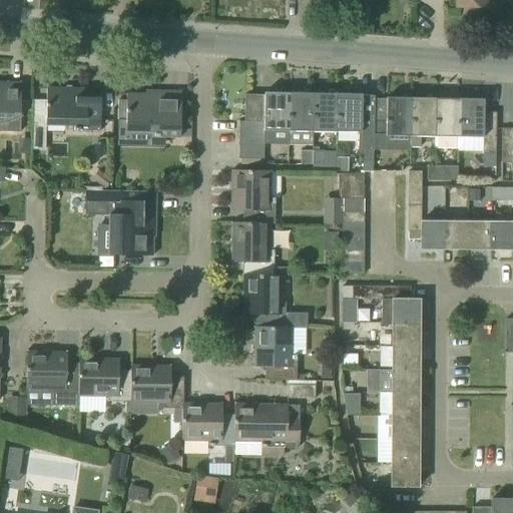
[(0,131),(20,131),(20,125),(20,113),(20,93),(20,81),(19,81),(19,83),(7,83),(7,81),(6,81),(6,83),(0,82),(0,131)]
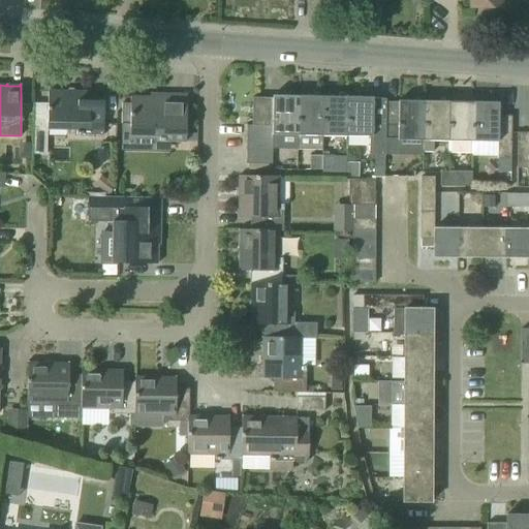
[(103,116),(103,95),(102,95),(102,100),(90,100),(90,90),(89,90),(89,91),(68,91),(68,89),(67,89),(67,91),(49,91),(49,89),(48,110),(48,130),(76,130),(76,134),(103,135),(103,116)]
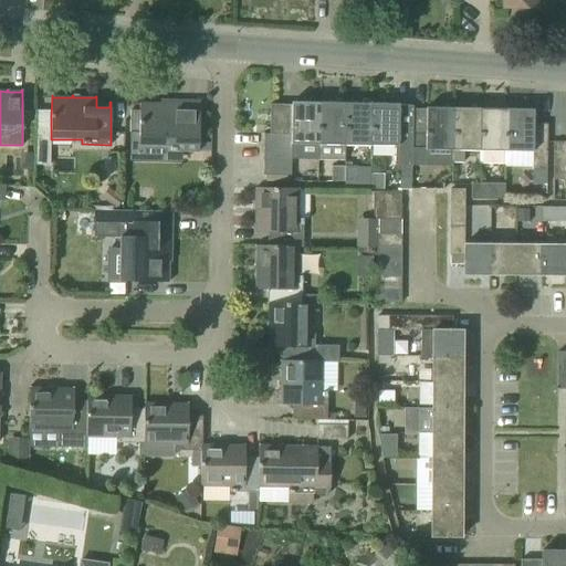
[(130,133),(138,133),(138,145),(170,146),(170,150),(176,150),(198,152),(199,103),(184,103),(184,104),(161,104),(161,102),(160,102),(159,104),(140,104),(140,102),(139,102),(139,111),(130,111),(130,133)]
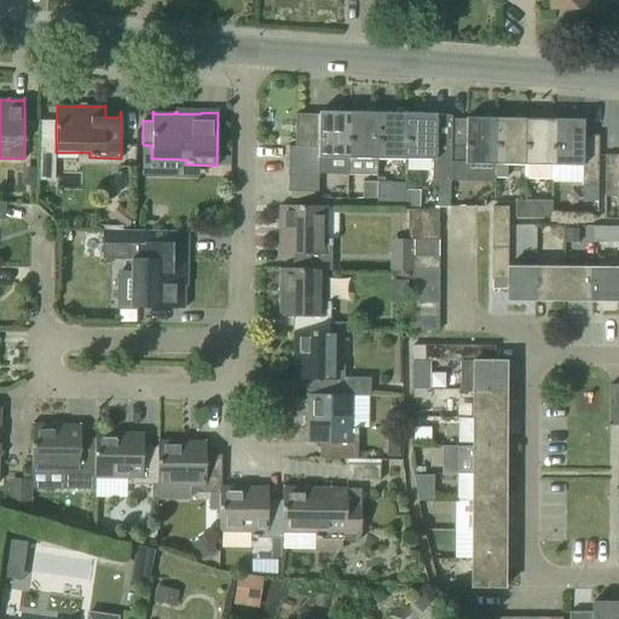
[(288,161),(318,162),(318,173),(348,173),(348,158),(350,113),(319,111),(319,115),(295,114),(295,146),(288,146),(288,161)]
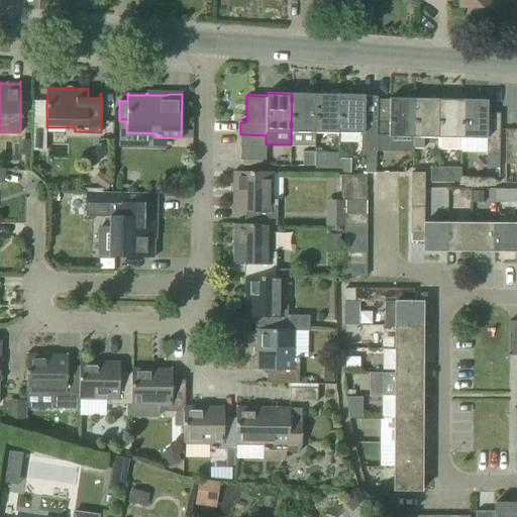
[(316,132),(316,94),(292,94),(291,132),(316,132)]
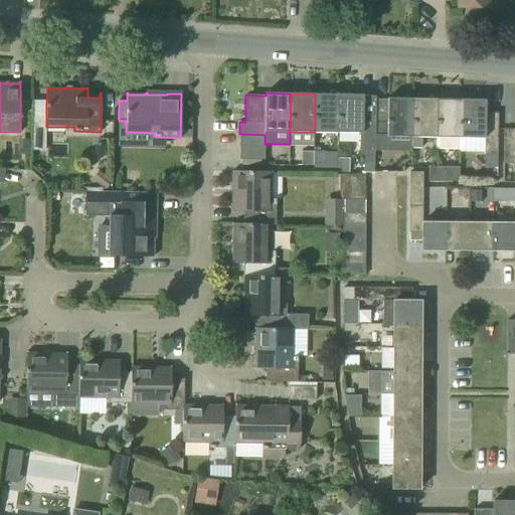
[(338,133),(339,95),(315,94),(315,132),(338,133)]
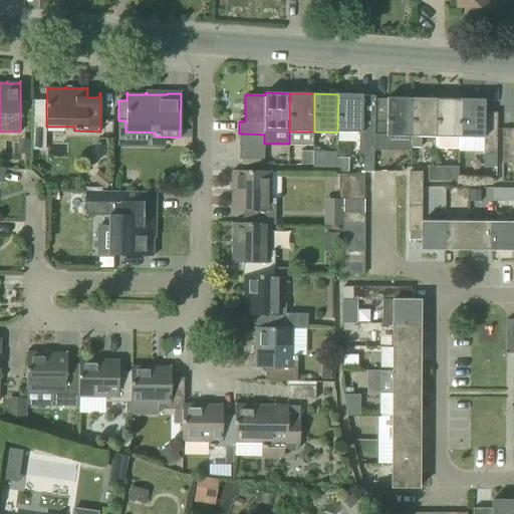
[(373,146),(374,98),(374,96),(362,96),(362,94),(338,94),(337,133),(358,133),(358,150),(361,151),(361,161),(363,162),(362,172),(373,172),(373,146)]
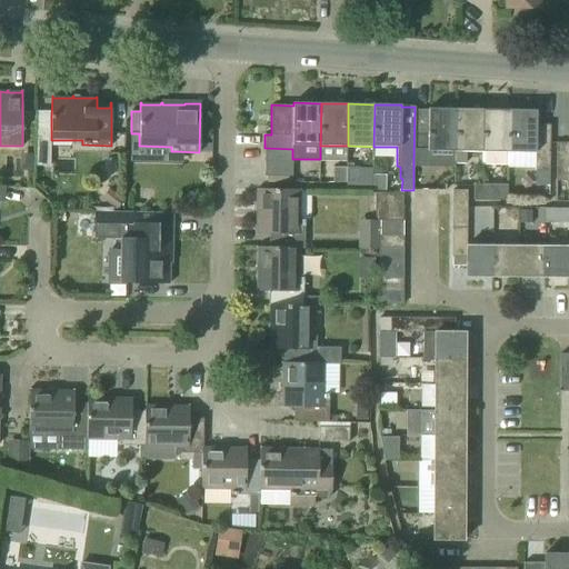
[(456,150),(457,109),(428,108),(428,110),(415,109),(413,161),(429,162),(429,150),(456,150)]
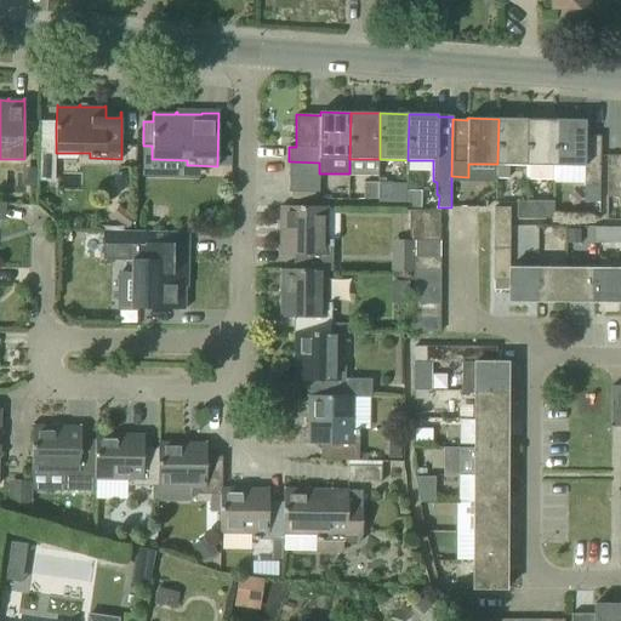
[(527,165),(527,119),(499,119),(497,164),(497,178),(508,178),(508,164),(527,165)]
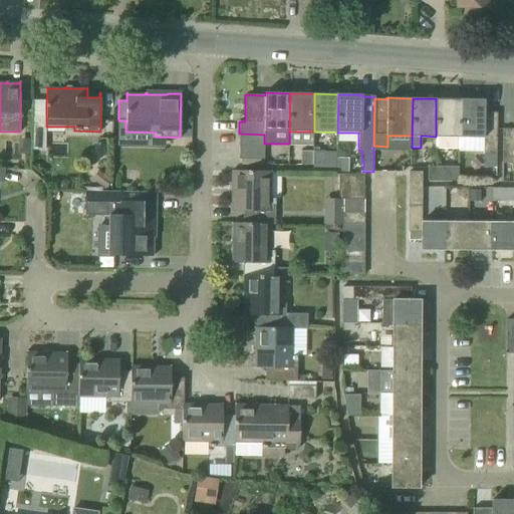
[(460,99),(436,98),(436,137),(459,137),(460,99)]
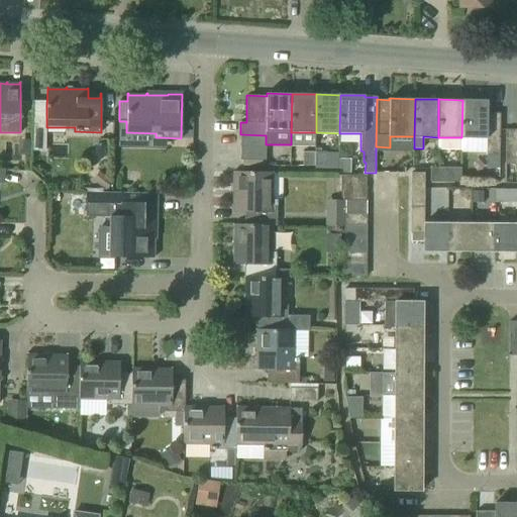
[(487,100),(462,100),(461,137),(486,137),(486,154),(489,154),(499,154),(500,113),(487,113),(487,100)]
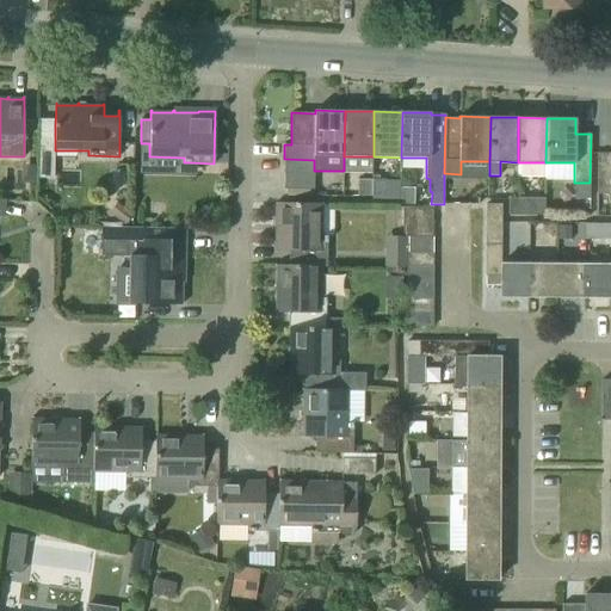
[(610,153),(597,153),(597,164),(610,162),(610,153)]
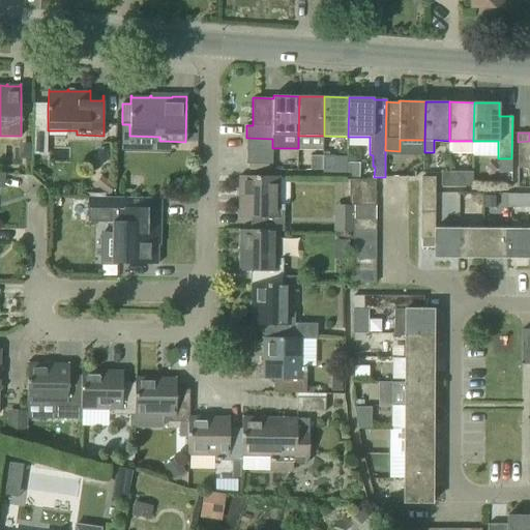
[(246,151),(272,151),(272,148),(272,139),(246,138),(246,151)]
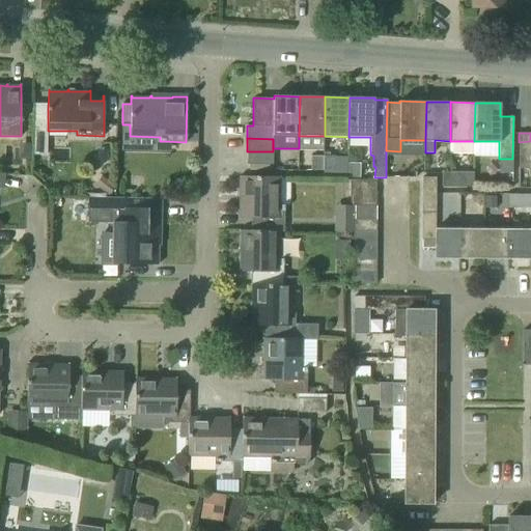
[(530,141),(519,142),(519,150),(530,150),(530,141)]
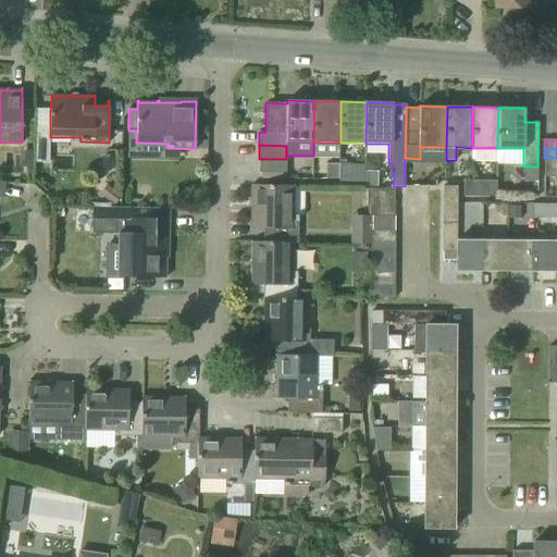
[(544,161),(544,168),(556,166),(556,158),(544,158),(544,161)]
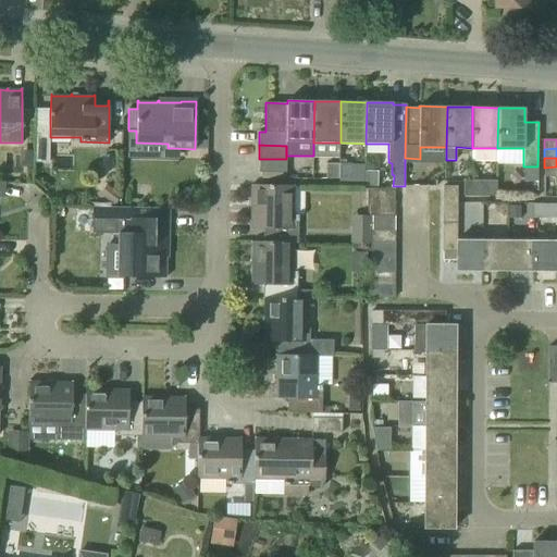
[(286,178),(286,159),(259,159),(259,172),(262,172),(262,178),(286,178)]
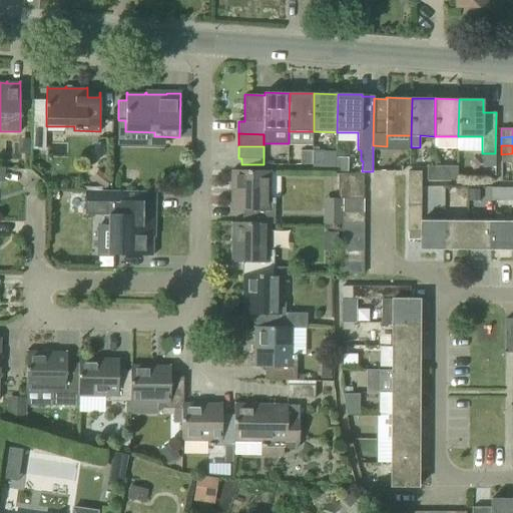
[(313,164),(313,150),(301,150),(301,164),(312,164),(313,164)]
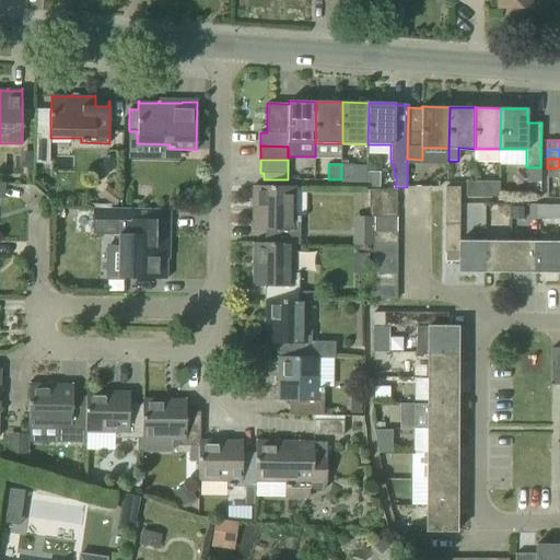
[(340,179),(340,185),(365,186),(365,165),(353,165),(353,164),(341,164),(341,179),(340,179)]
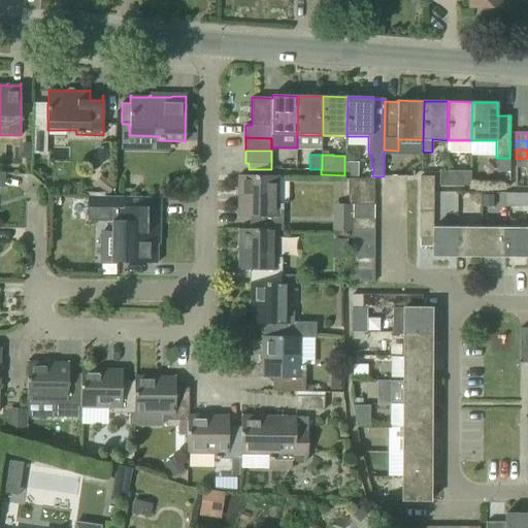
[(527,158),(516,159),(516,167),(527,167),(527,158)]
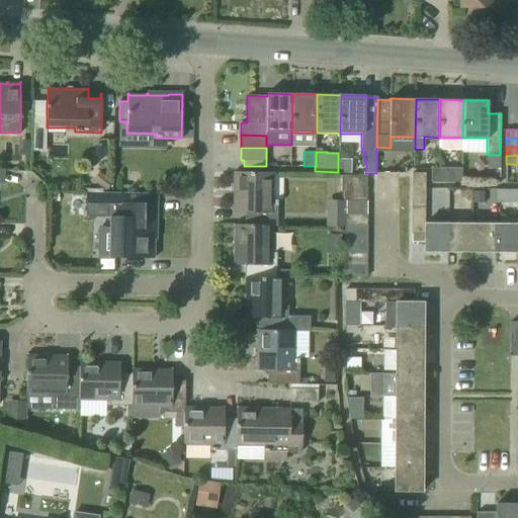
[(444,182),(444,168),(432,168),(432,182),(444,182)]
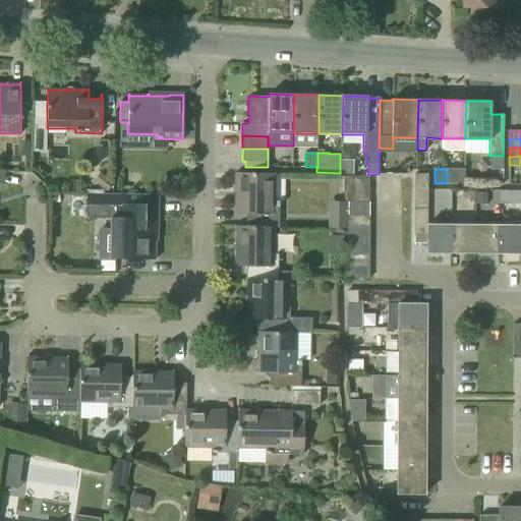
[(447,183),(458,183),(464,183),(465,170),(458,170),(447,169),(447,183)]
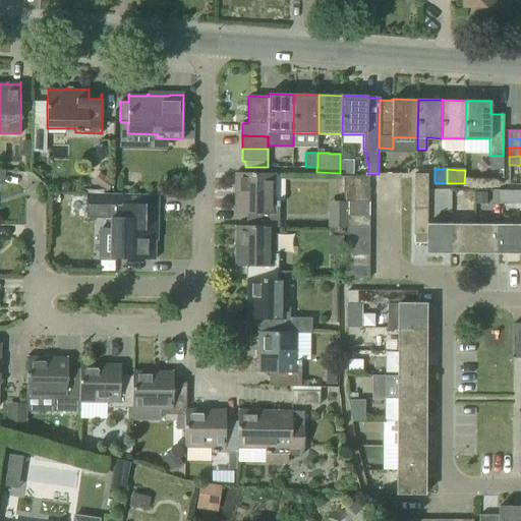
[(246,226),(275,226),(280,226),(280,200),(277,200),(277,173),(255,173),(234,173),(234,174),(236,174),(236,190),(234,190),(234,191),(236,191),(236,213),(234,213),(234,214),(246,214),(246,226)]
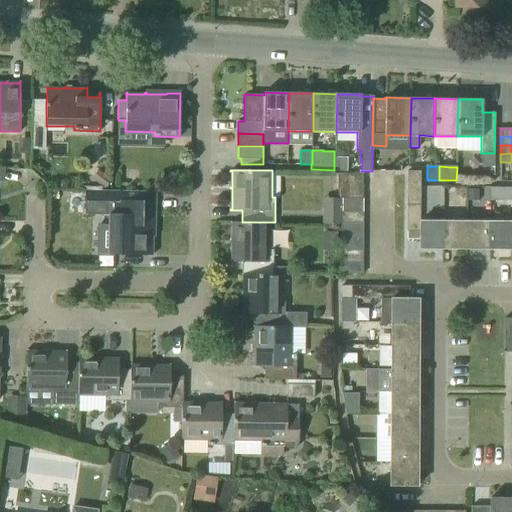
[(420,179),(420,171),(407,171),(407,179),(420,179)]
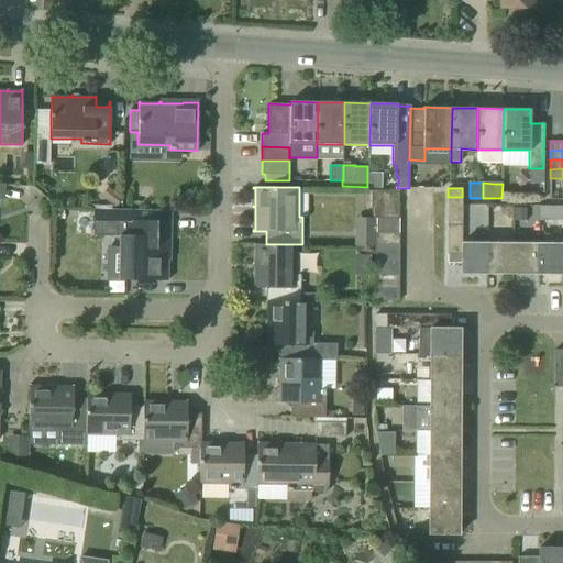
[(399,203),(399,190),(373,190),(373,203),(399,203)]
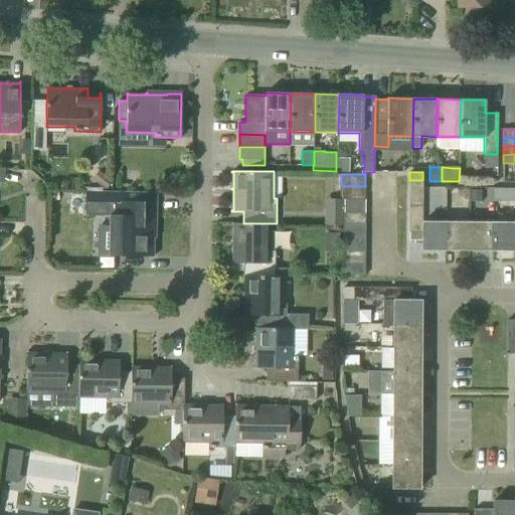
[(422,189),(422,180),(409,180),(409,189),(422,189)]
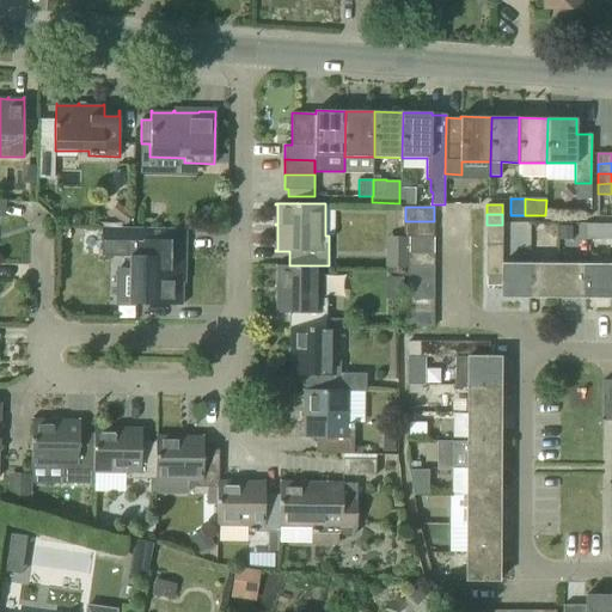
[(405,221),(405,237),(408,237),(408,238),(434,237),(434,221),(405,221)]
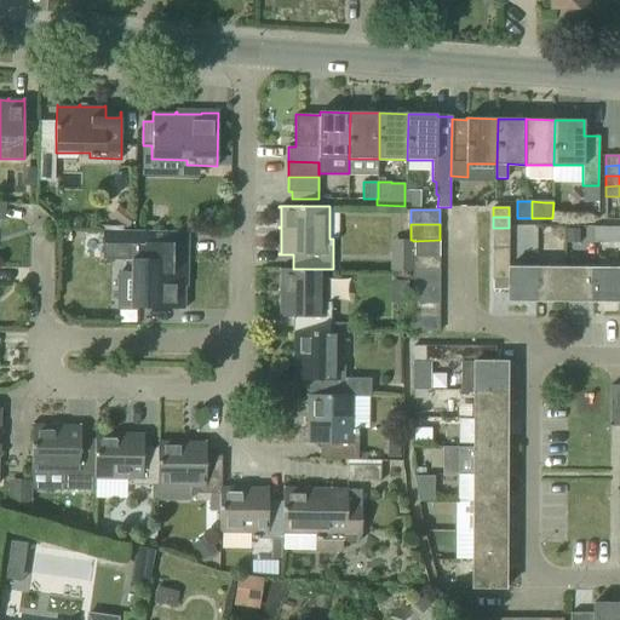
[(509,228),(493,228),(493,237),(509,237),(509,228)]
